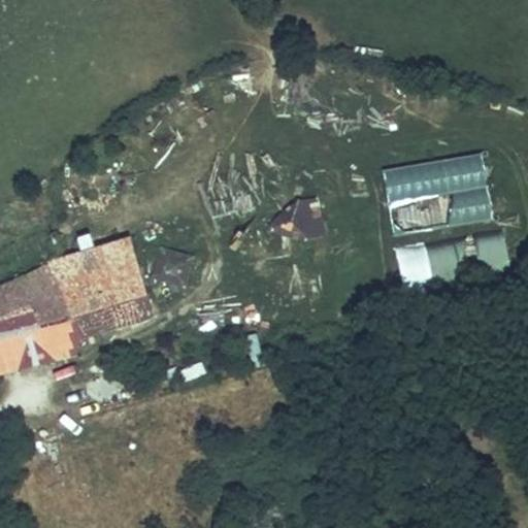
[(486,159),(385,168),(391,233),(492,224),(486,159)]
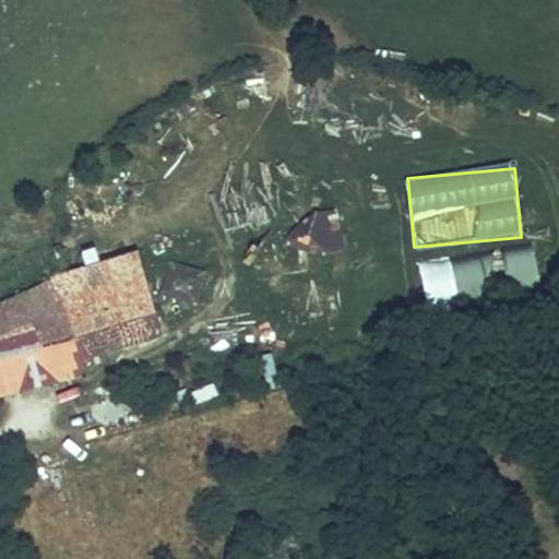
[(319,251),(342,251),(341,212),(318,212),(319,251)]
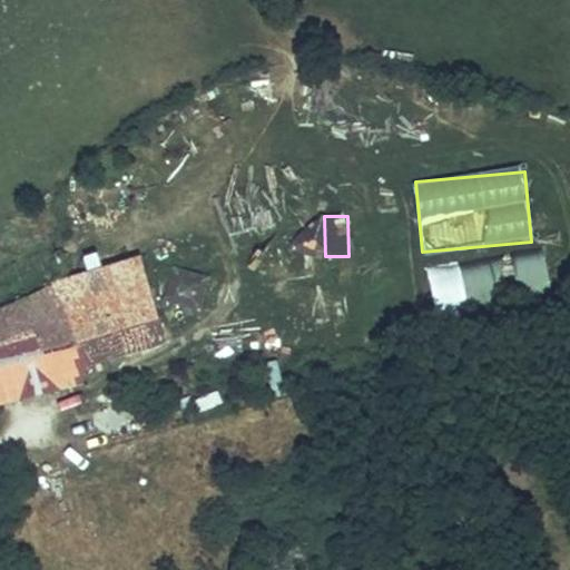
[(434,311),(551,291),(543,246),(426,267),(434,311)]
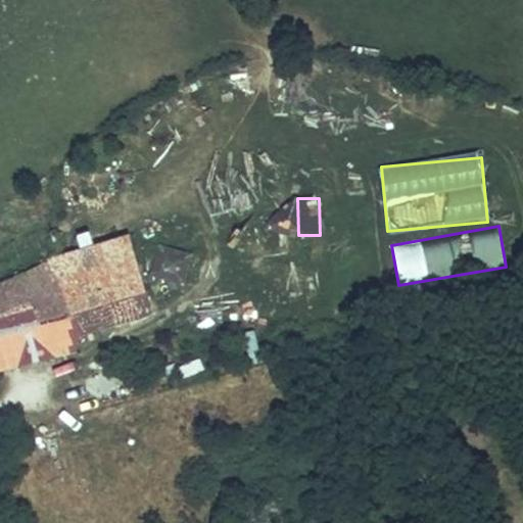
[(160,248),(157,280),(192,284),(196,252),(160,248)]
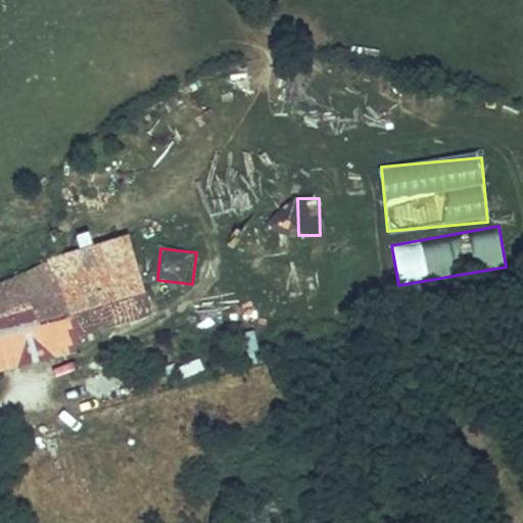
[(0,328),(42,317),(52,314),(48,298),(56,295),(52,283),(0,300),(0,328)]
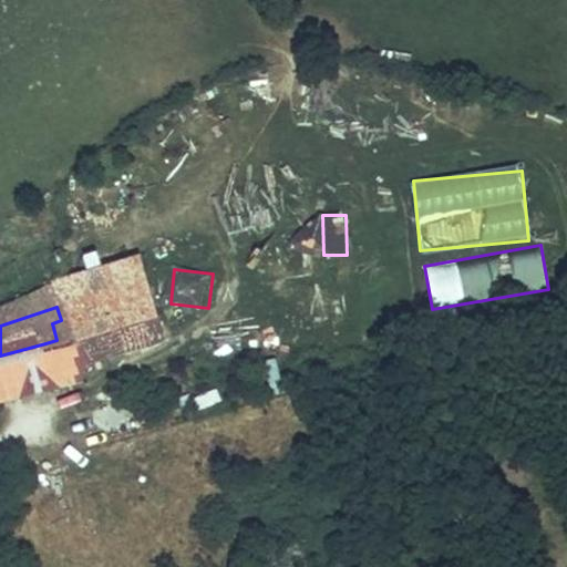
[(0,356),(0,384),(53,370),(45,343),(0,356)]
